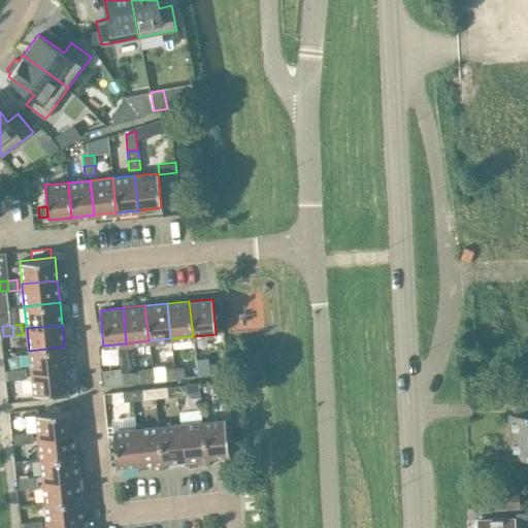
[(29,351),(31,372),(66,369),(64,347),(29,351)]
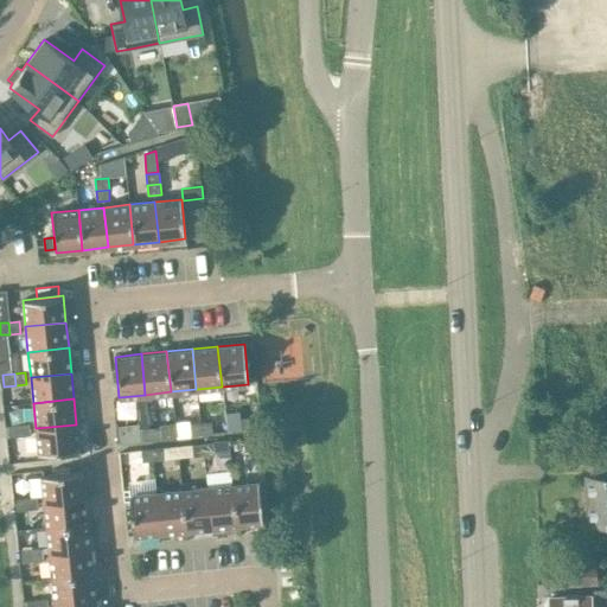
[(241,417),(242,430),(253,429),(251,416),(241,417)]
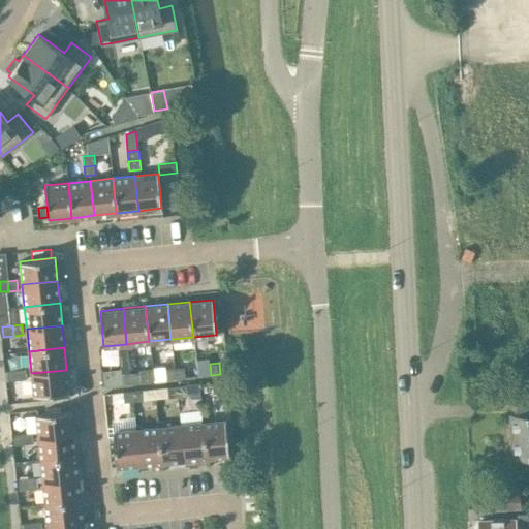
[(165,366),(153,368),(154,380),(166,379),(165,366)]
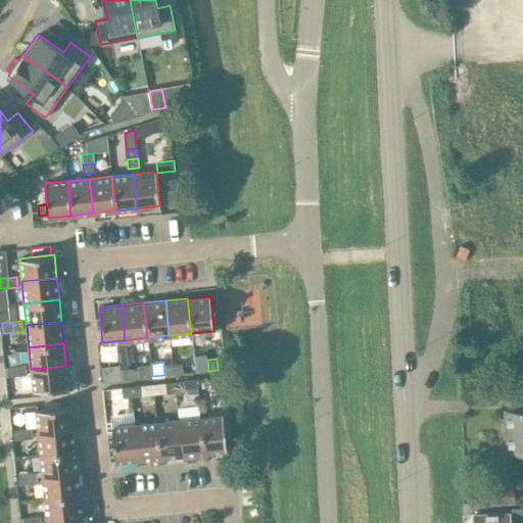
[(183,362),(172,363),(173,374),(183,373),(183,362)]
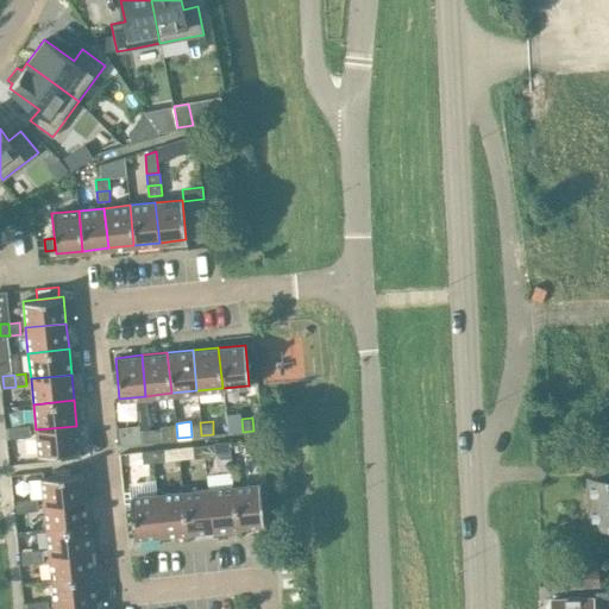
[(201,435),(200,422),(190,424),(192,437),(201,435)]
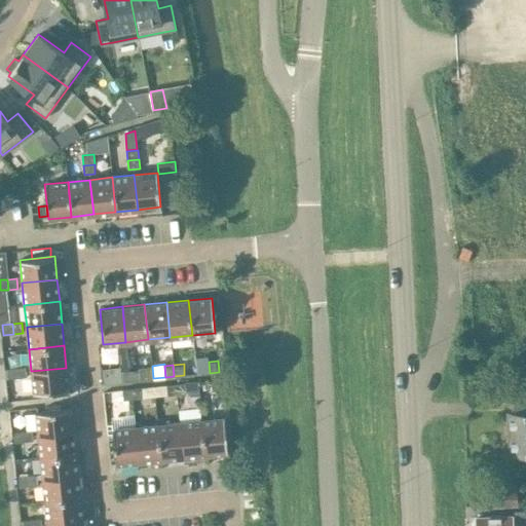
[(25,367),(15,368),(16,378),(26,377),(25,367)]
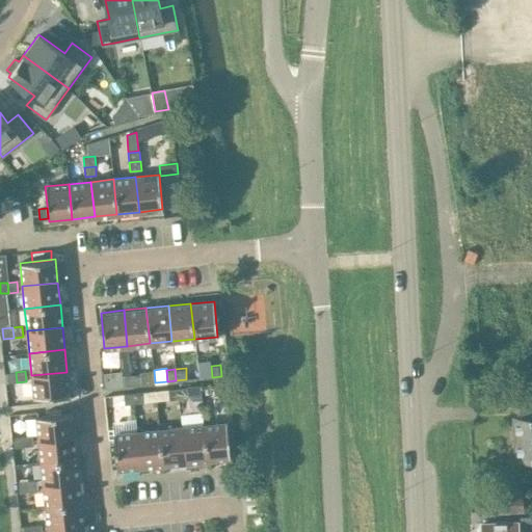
[(17,382),(16,372),(6,373),(8,383),(17,382)]
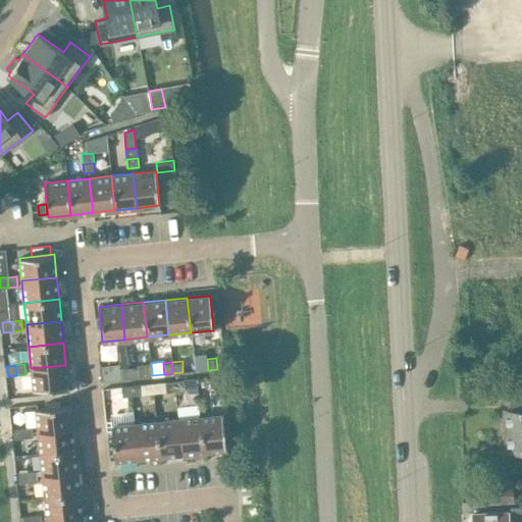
[(68,387),(65,365),(31,368),(34,392),(43,390),(68,387)]
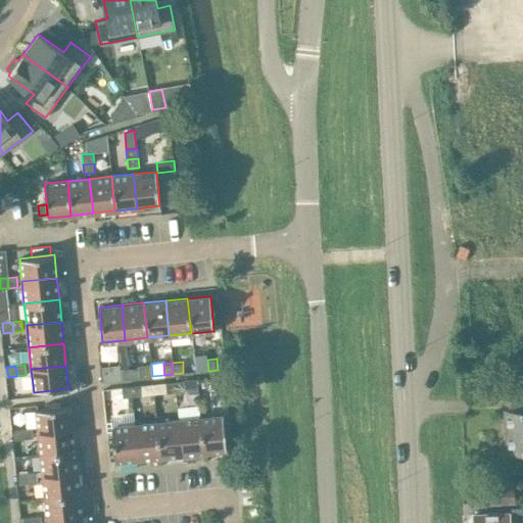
[(137,367),(128,369),(129,379),(138,377),(137,367)]
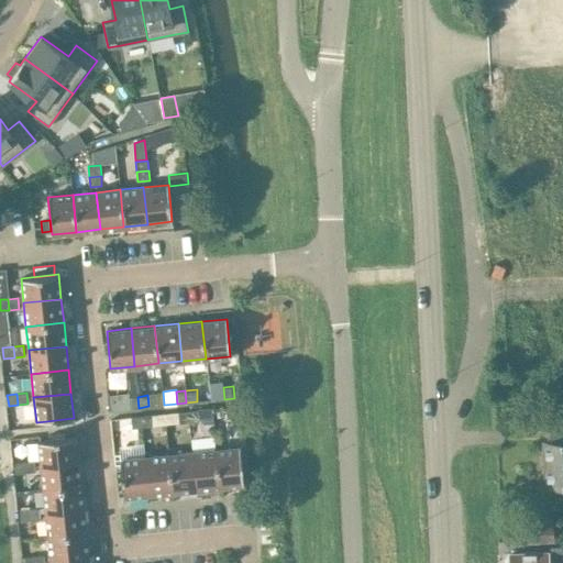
[(139,408),(138,397),(128,398),(129,409),(139,408)]
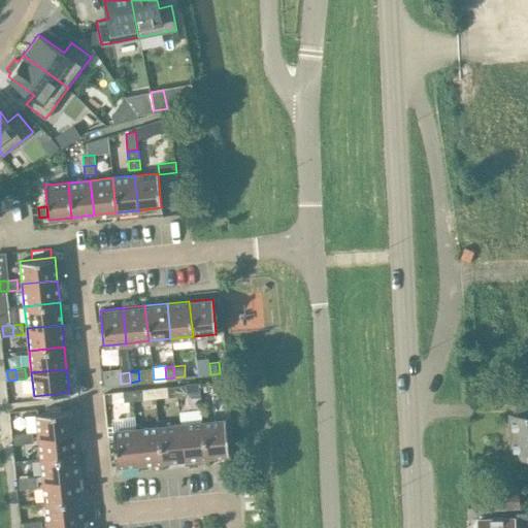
[(227,380),(221,381),(211,382),(212,392),(222,391),(228,391),(227,380)]
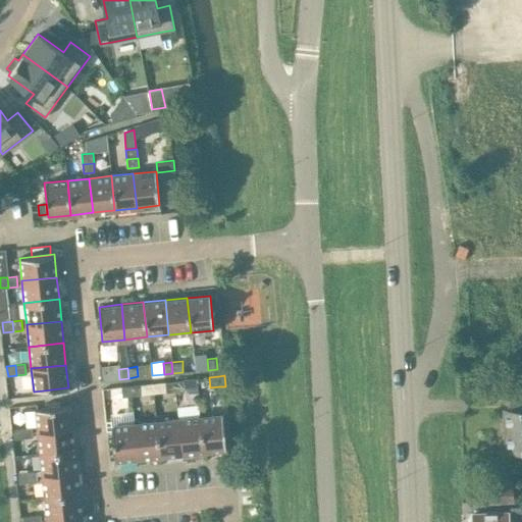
[(184,379),(174,380),(175,392),(185,390),(184,379)]
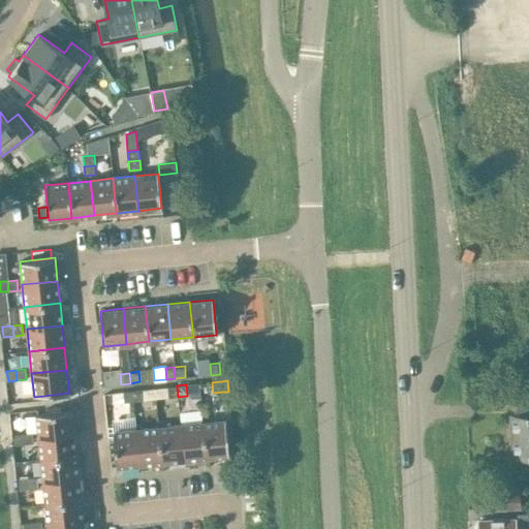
[(178,397),(177,385),(167,386),(168,397),(178,397)]
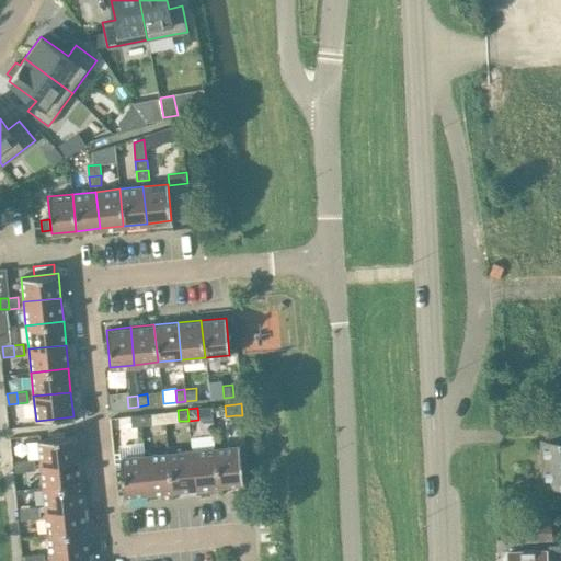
[(163,412),(140,414),(141,425),(164,423),(163,412)]
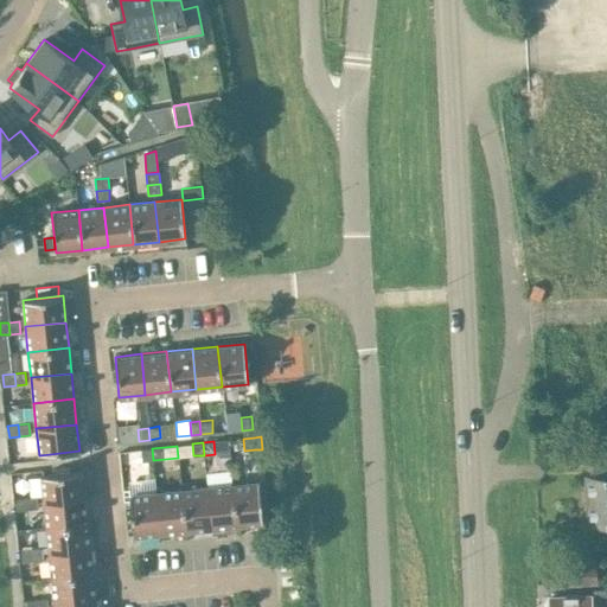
[(153,460),(152,448),(140,449),(141,461),(153,460)]
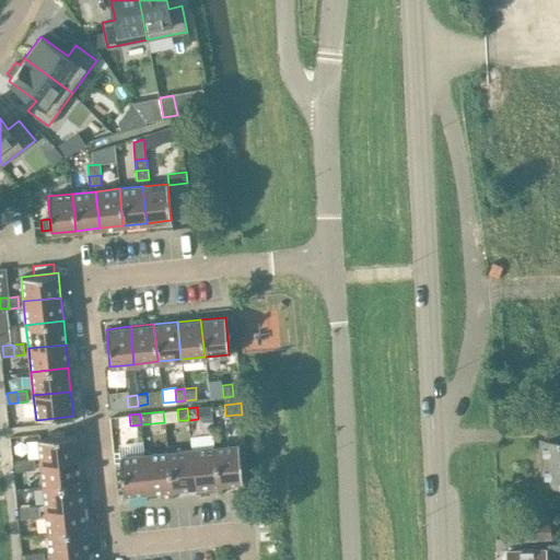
[(549,440),(544,440),(545,482),(559,481),(559,426),(548,426),(549,440)]
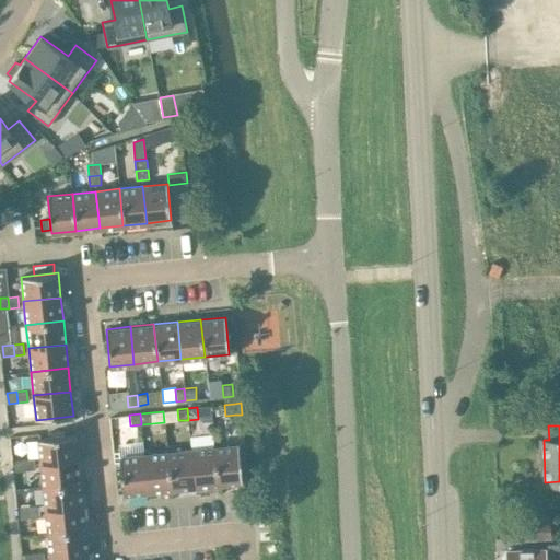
[(41,463),(78,458),(76,434),(38,438),(41,463)]
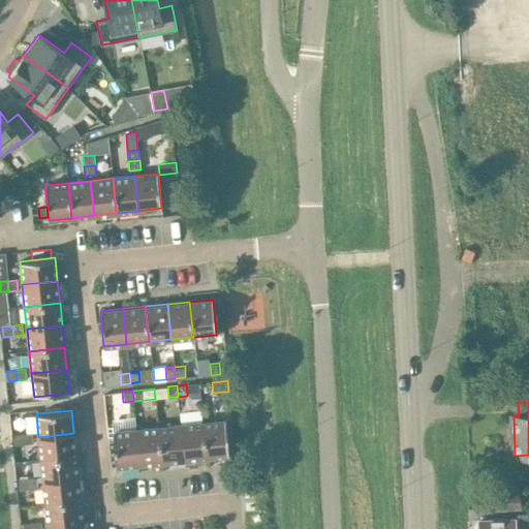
[(226,419),(203,423),(207,458),(229,456),(226,419)]
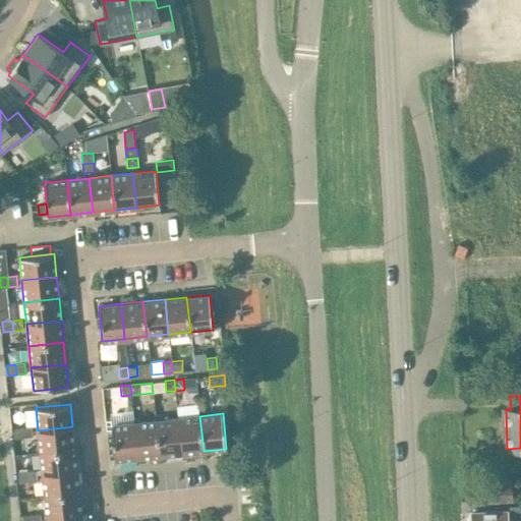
[(199,416),(178,418),(181,453),(204,451),(199,416)]
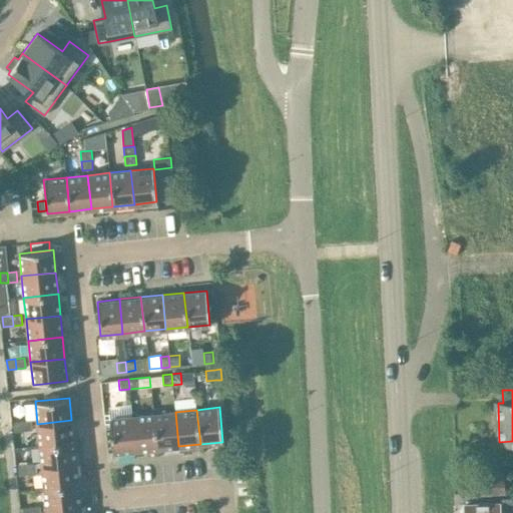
[(175,412),(153,414),(157,448),(178,446),(175,412)]
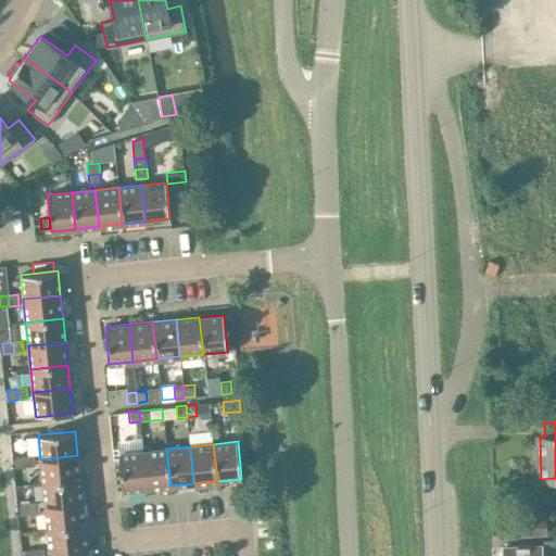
[(166,449),(143,451),(147,488),(171,485),(166,449)]
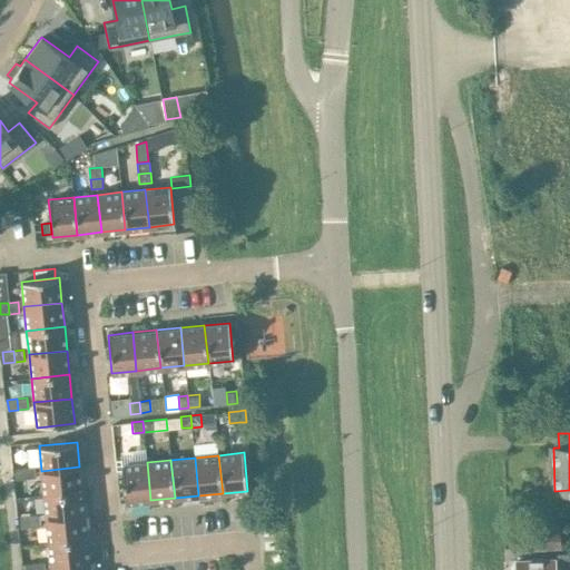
[(150,500),(147,462),(121,464),(126,503),(150,500)]
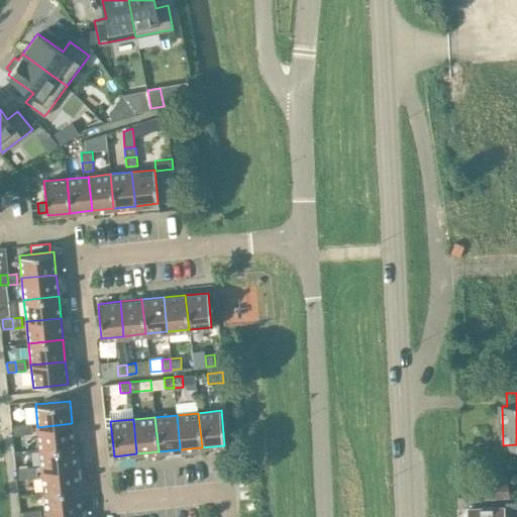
[(31,422),(22,423),(23,433),(32,432),(31,422)]
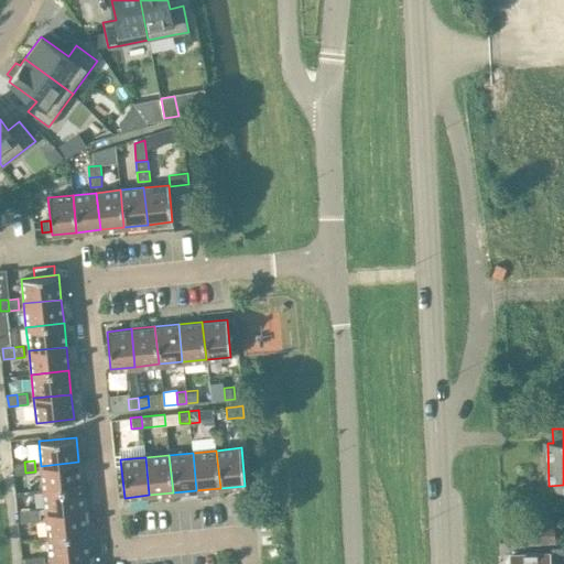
[(25,473),(24,462),(14,463),(15,474),(25,473)]
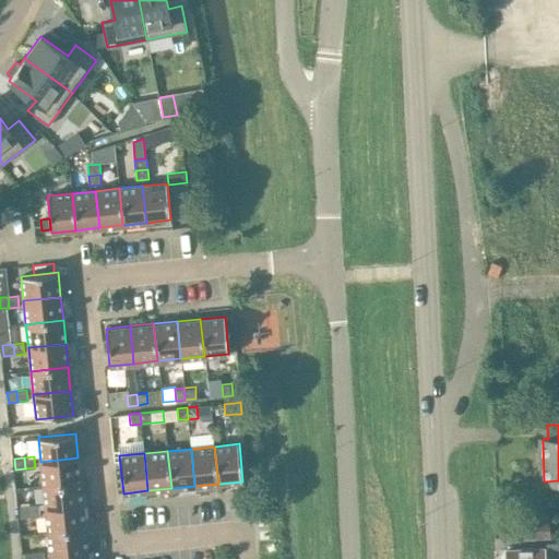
[(40,462),(44,485),(80,482),(78,458),(40,462)]
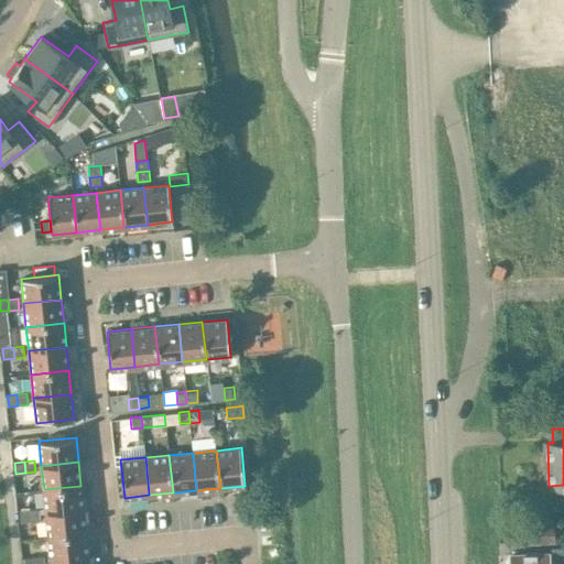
[(44,489),(46,513),(83,509),(80,486),(44,489)]
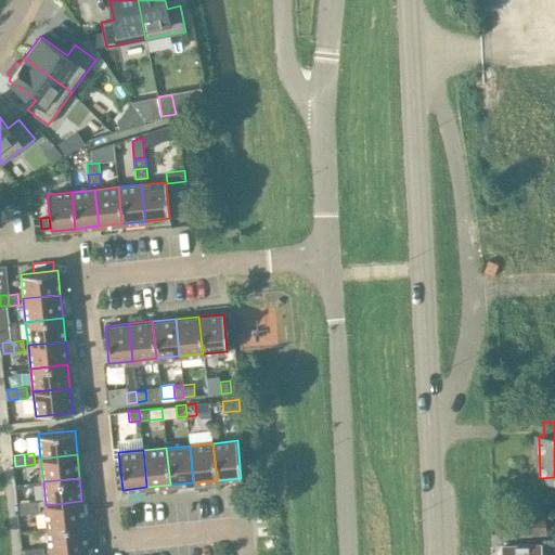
[(39,500),(29,501),(30,512),(40,511),(39,500)]
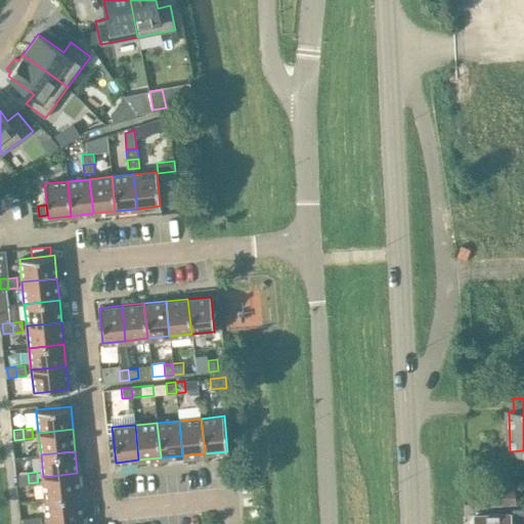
[(29,483),(28,473),(18,474),(19,484),(29,483)]
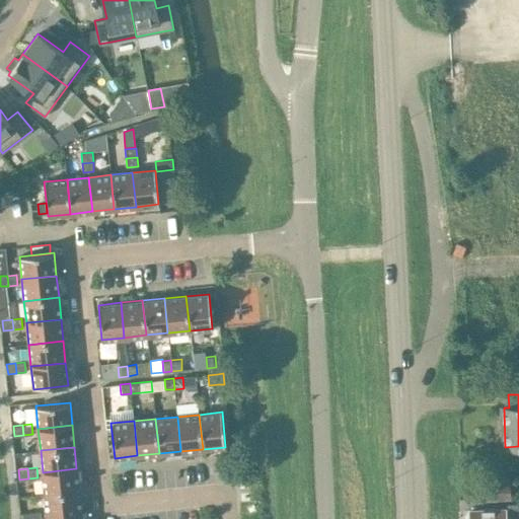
[(43,472),(45,494),(79,491),(76,468),(43,472)]
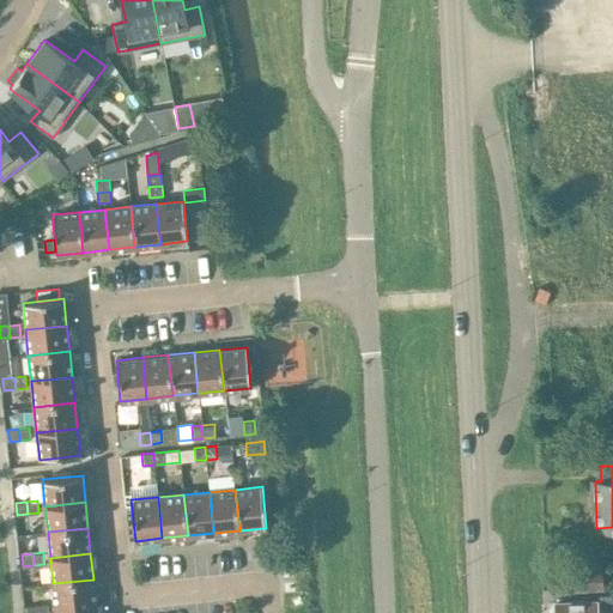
[(546,568),(547,594),(601,592),(601,566),(546,568)]
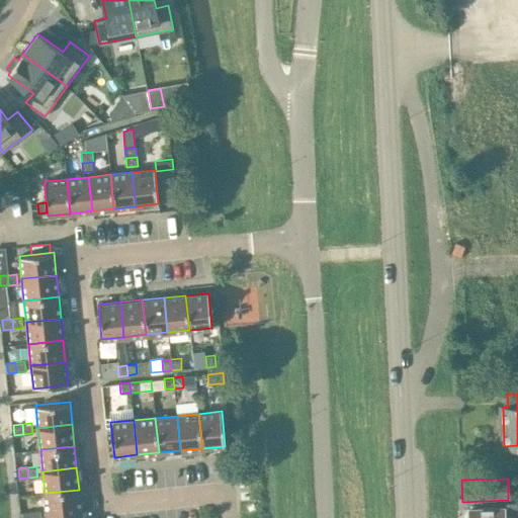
[(45,493),(47,515),(81,511),(79,490),(45,493)]
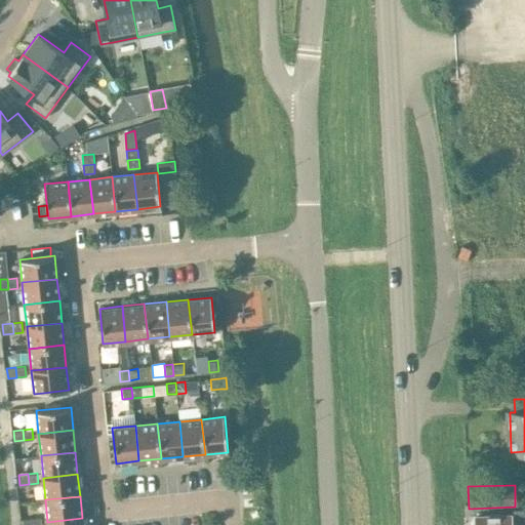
[(524,524),(524,521),(524,509),(514,509),(514,513),(475,515),(475,519),(473,521),(472,524),(524,524)]
